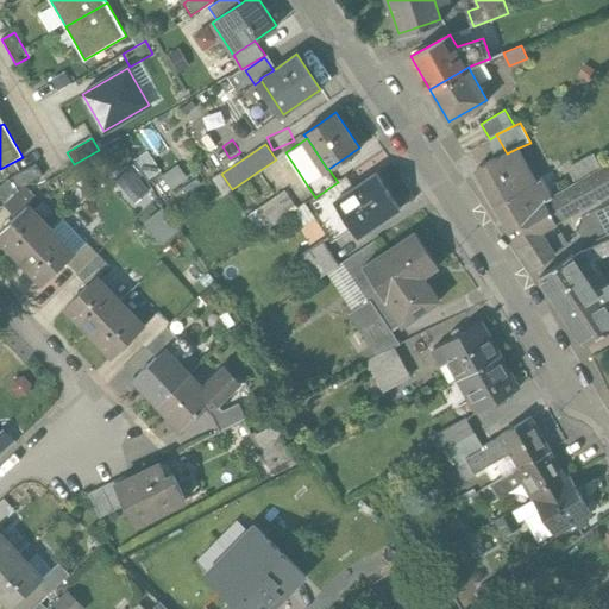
[(131,202),(150,189),(143,180),(159,168),(145,148),(110,174),(131,202)]
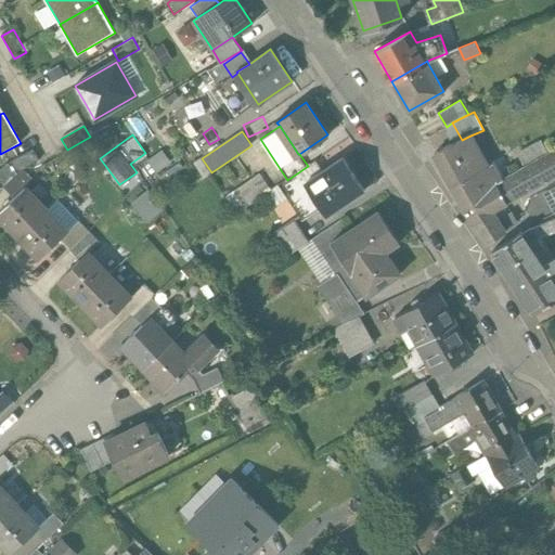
[(462,140),(437,153),(452,185),(488,166),(470,136),(462,140)]
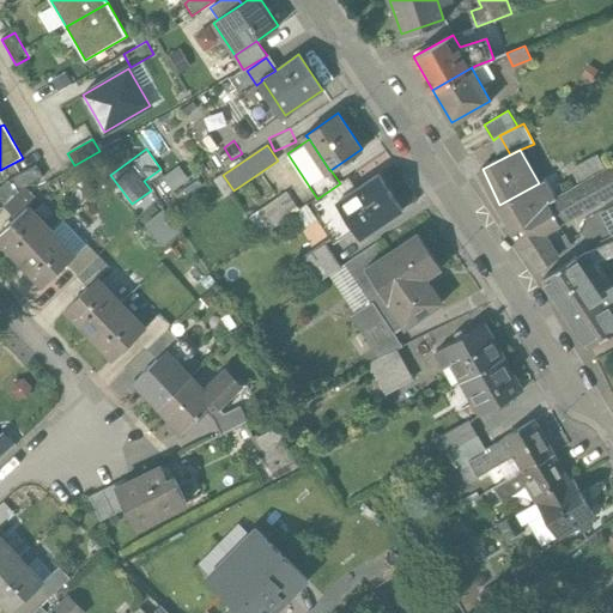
[(595,158),(572,171),(581,187),(604,174),(595,158)]
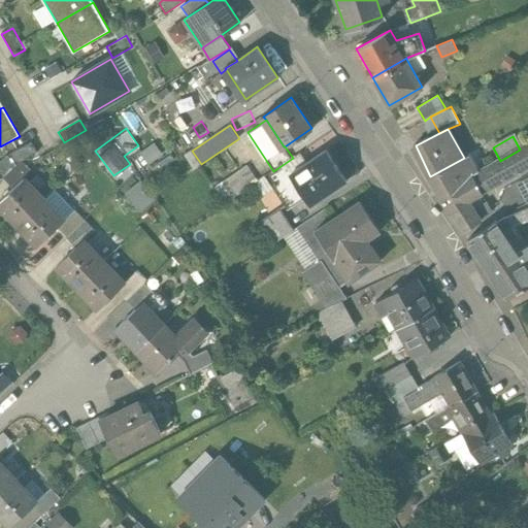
[(31,142),(10,155),(17,165),(37,153),(31,142)]
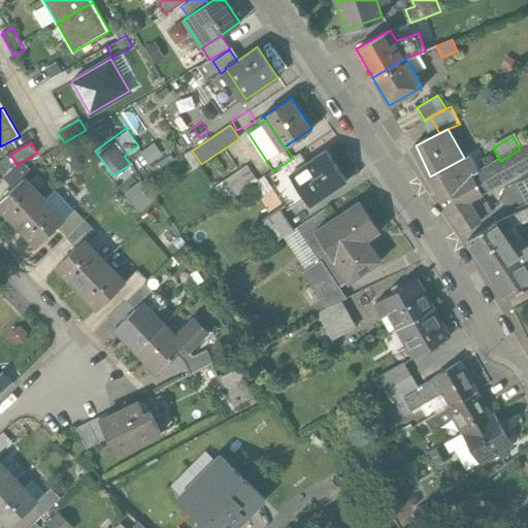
[(474,174),(472,175),(482,192),(527,164),(527,144),(520,150),(500,161),(474,174)]
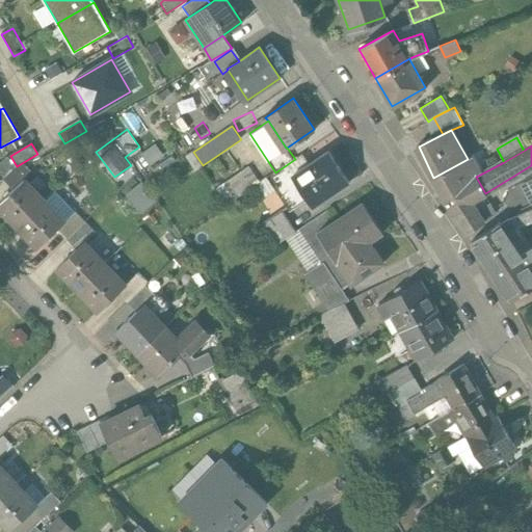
[(329,150),(294,175),(299,182),(312,201),(316,206),(350,181),(329,150)]
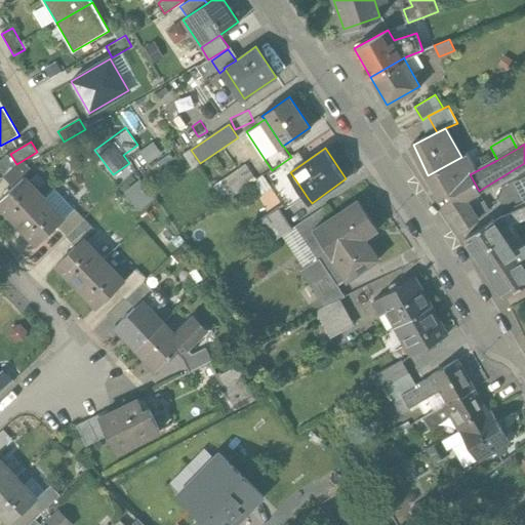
[(461,157),(428,175),(448,210),(461,203),(480,193),(479,191),(470,174),(472,173),(462,156),(461,157)]
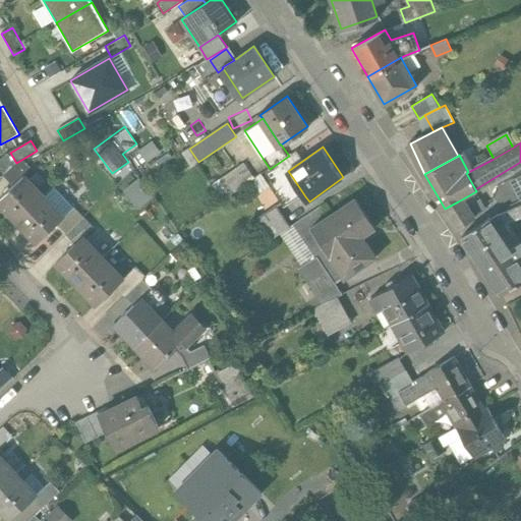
[(18,162),(2,177),(12,187),(22,178),(30,171),(23,162),(18,162)]
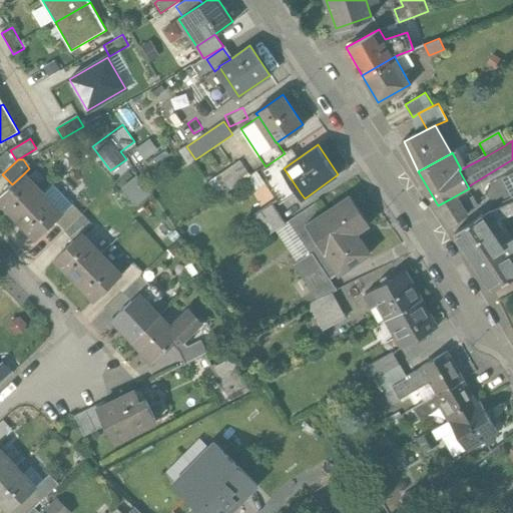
[(233,167),(222,175),(231,188),(243,181),(233,167)]
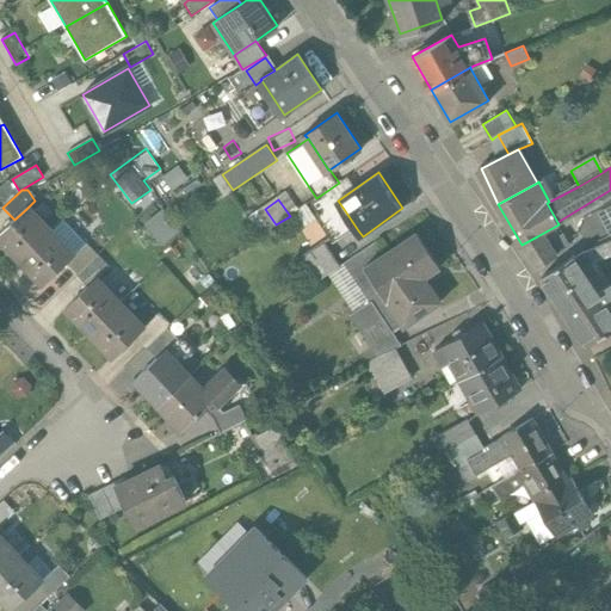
[(610,205),(598,214),(609,235),(610,233),(610,205)]
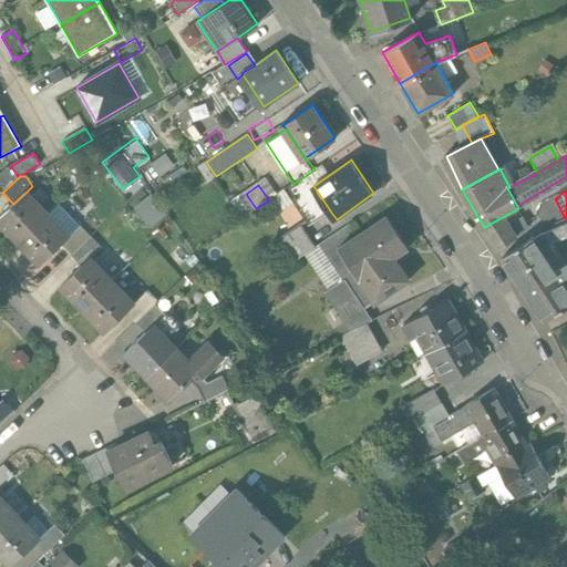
[(13,204),(0,217),(0,224),(18,243),(47,216),(24,194),(13,204)]
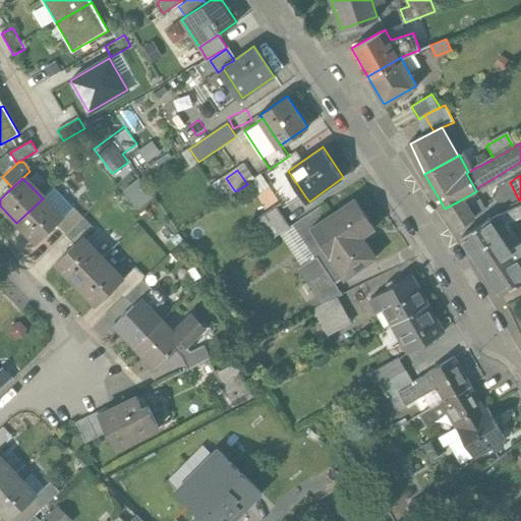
[(305,196),(293,178),(283,185),(296,204),(305,196)]
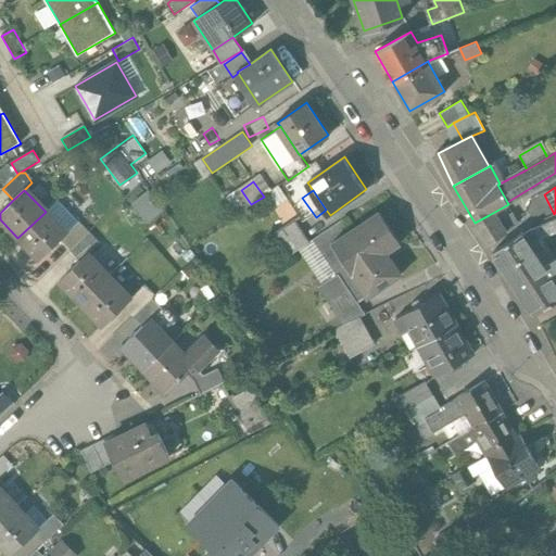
[(141,219),(156,212),(147,191),(131,199),(141,219)]
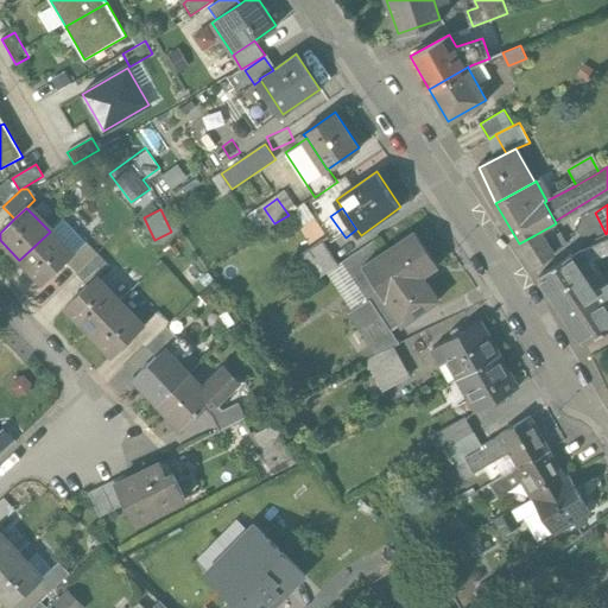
[(384,253),(365,266),(404,324),(439,299),(424,276),(439,266),(417,230),(384,253)]
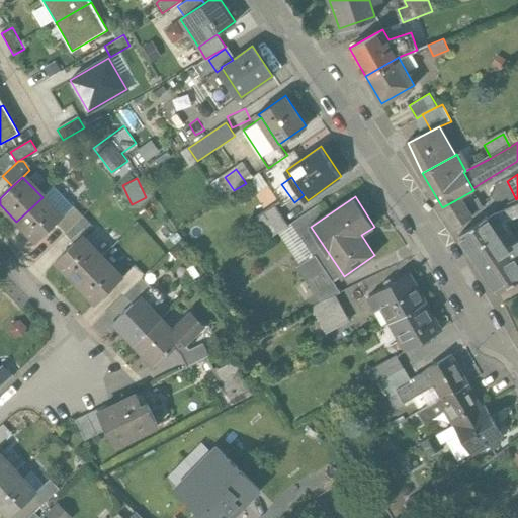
[(42,197),(16,222),(36,243),(56,225),(62,218),(42,197)]
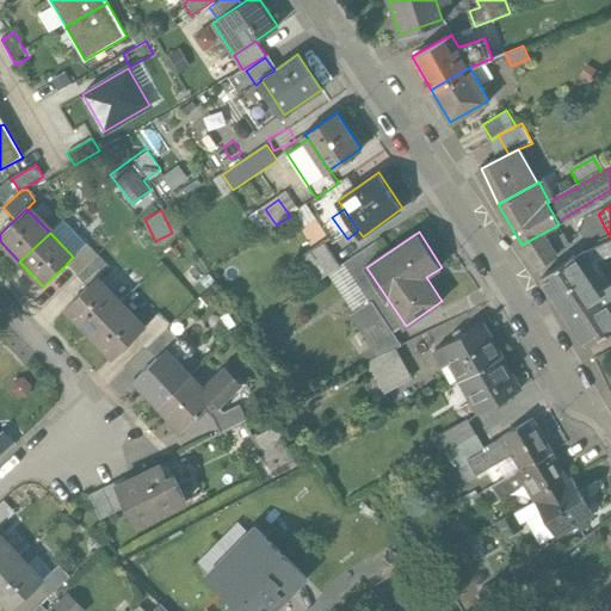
[(537,236),(522,245),(536,267),(550,259),(537,236)]
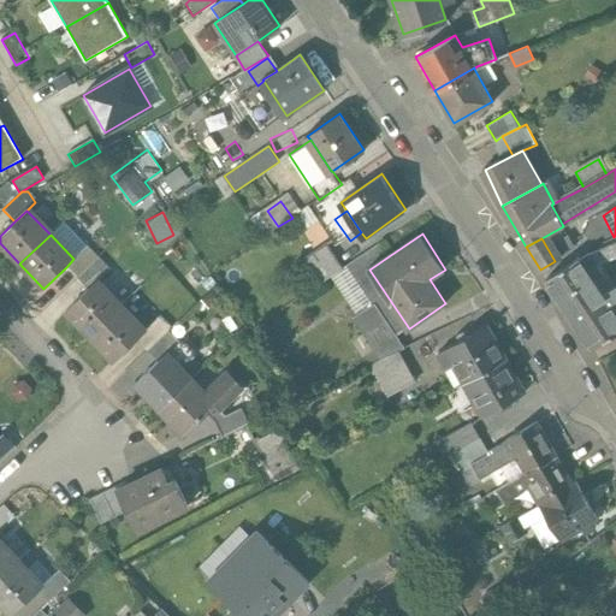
[(567,240),(554,248),(560,259),(574,250),(567,240)]
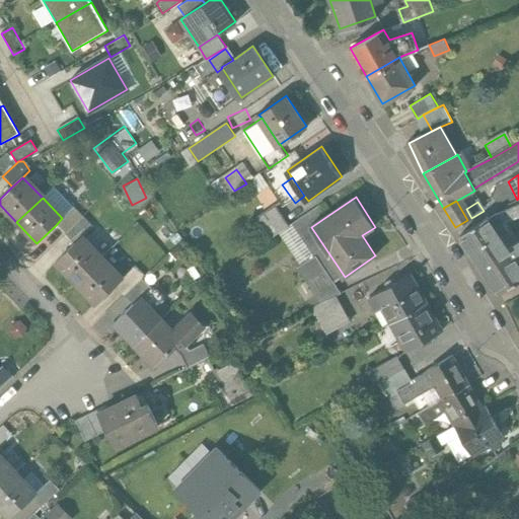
[(275,205),(256,217),(271,239),(290,226),(275,205)]
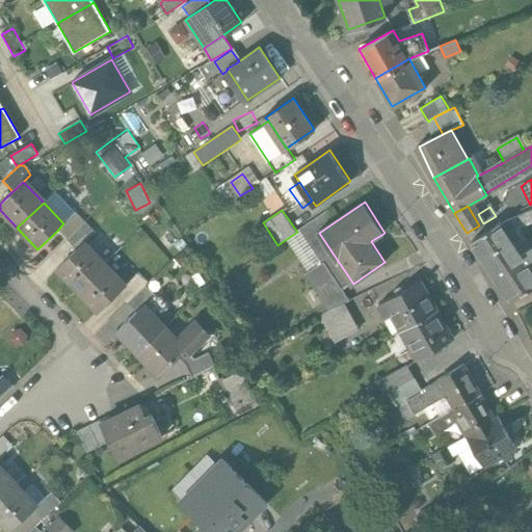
[(531,210),(499,223),(506,234),(531,222),(531,210)]
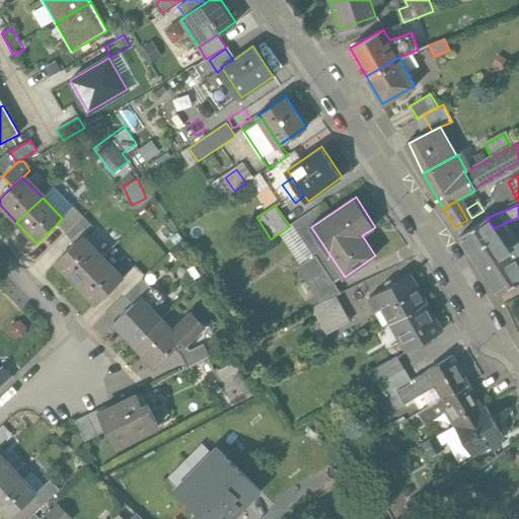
[(320,206),(294,224),(316,257),(298,269),(320,302),(337,295),(341,292),(335,283),(345,277),(311,227),(327,216),(320,206)]
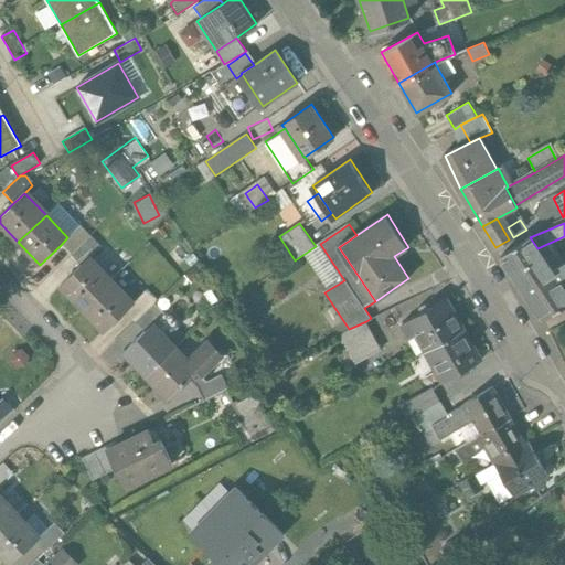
[(67,237),(61,245),(71,256),(89,237),(80,226),(67,237)]
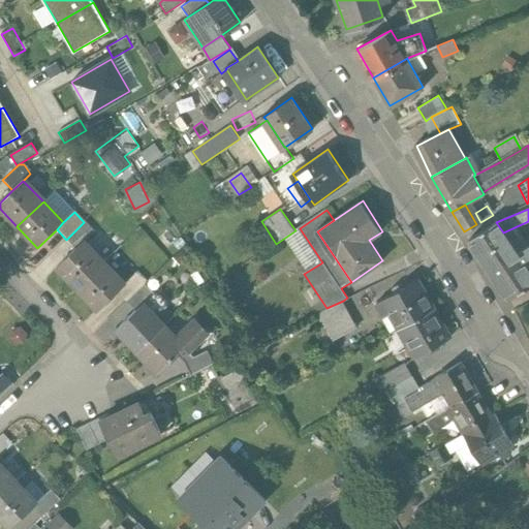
[(84,222),(66,240),(76,250),(84,243),(94,232),(84,222)]
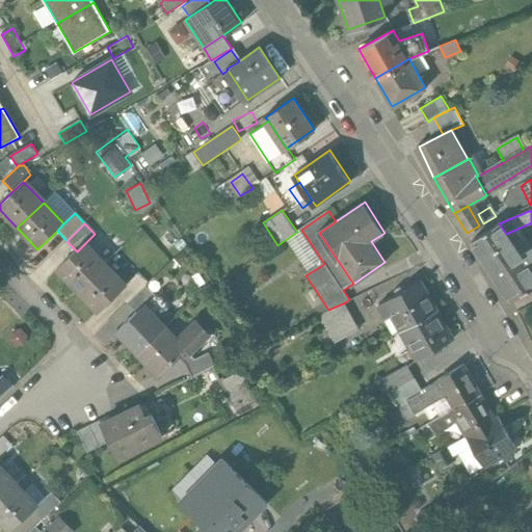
[(499,223),(471,241),(510,300),(531,288),(531,247),(520,255),(506,234),(499,223)]
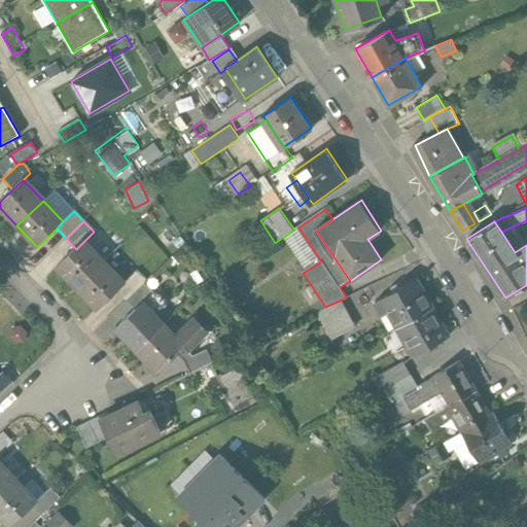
[(76,249),(58,267),(77,287),(103,262),(83,242),(76,249)]
